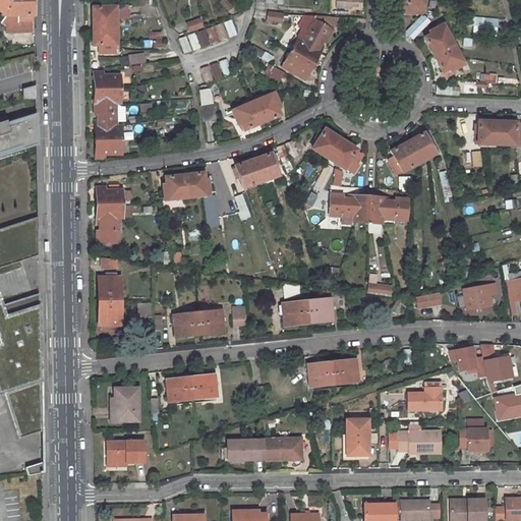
[(0,0),(0,11),(5,16),(10,0),(0,0)]
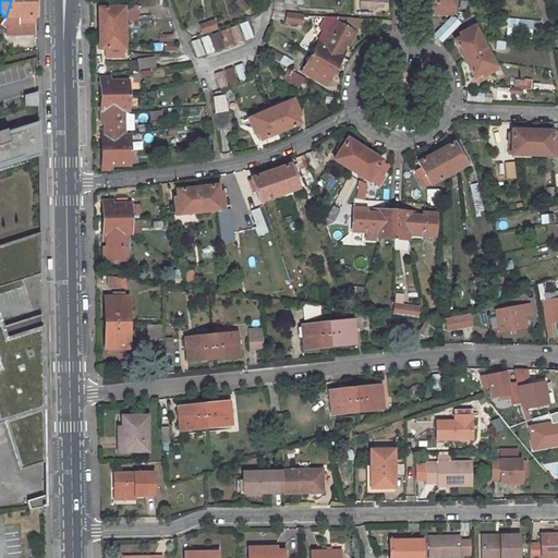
[(11,0),(5,17),(1,23),(7,27),(10,27),(21,27),(20,23),(36,23),(35,0),(11,0)]
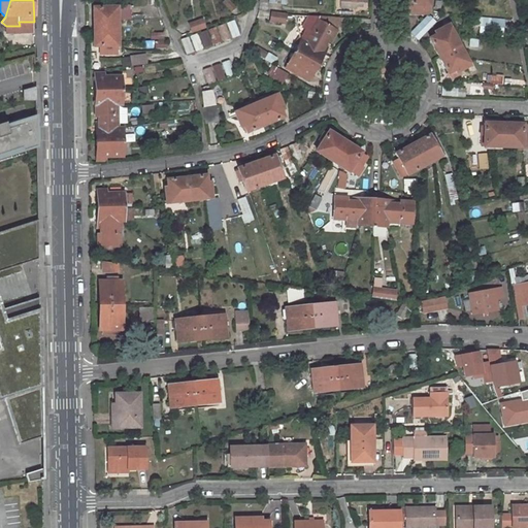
[(365,3),(364,0),(340,0),(340,7),(356,8),(357,2),(365,3)]
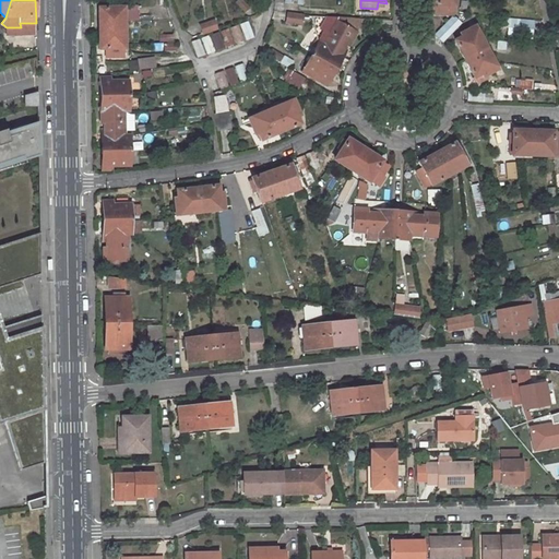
[(430,0),(430,4),(436,4),(435,14),(454,15),(454,7),(455,7),(455,0),(430,0)]
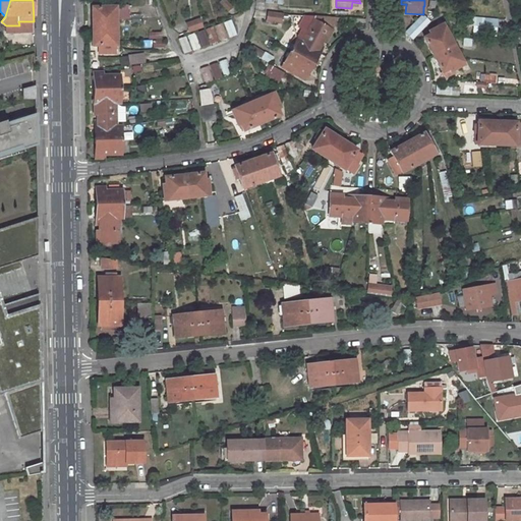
[(94,45),(100,45),(100,53),(117,52),(116,3),(101,4),(101,7),(93,7),(94,45)]
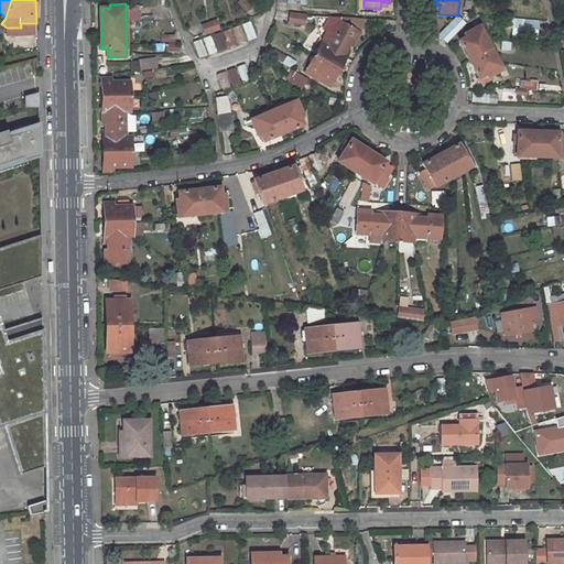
[(289,13),(288,23),(302,24),(304,15),(289,13)]
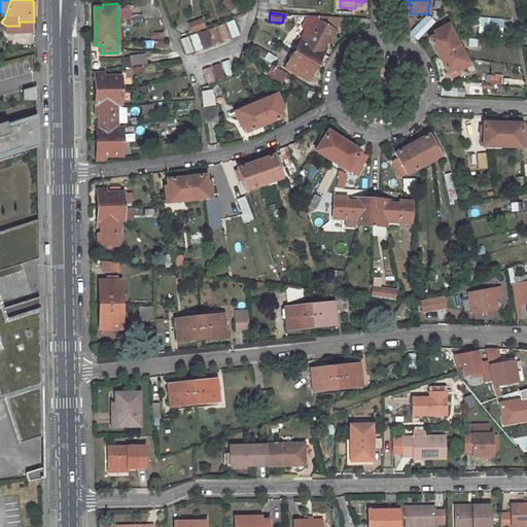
[(311,18),(305,29),(306,30),(301,39),(305,42),(317,21),(318,19),(311,18)]
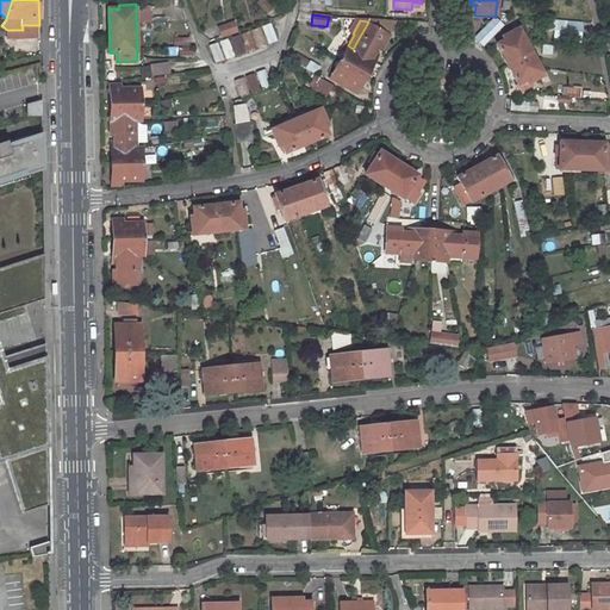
[(358,93),(379,55),(375,54),(379,48),(383,49),(390,37),(393,27),(385,23),(368,22),(367,24),(353,49),(348,45),(331,76),(349,85),(348,88),(358,93)]
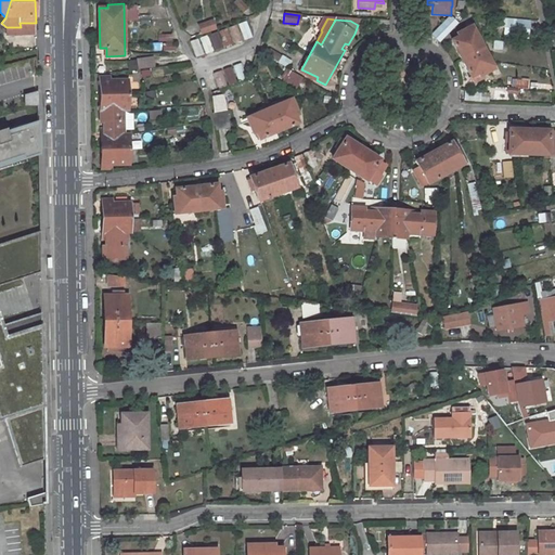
[(202,34),(217,29),(214,21),(198,25),(202,34)]
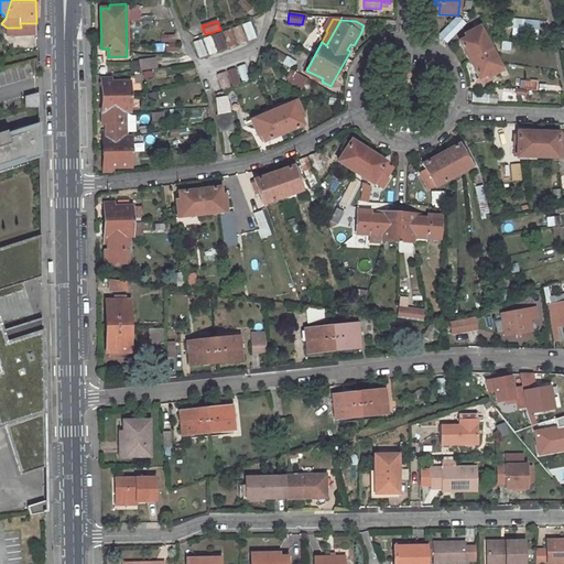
[(465,35),(466,39),(459,42),(478,79),(485,76),(487,79),(499,74),(501,79),(506,77),(477,22),(474,24),(476,29),(465,35)]
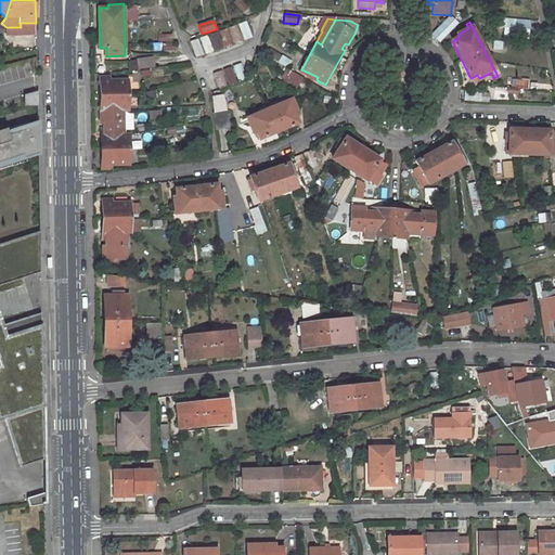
[(36,34),(36,23),(20,23),(21,27),(10,27),(10,34),(36,34)]
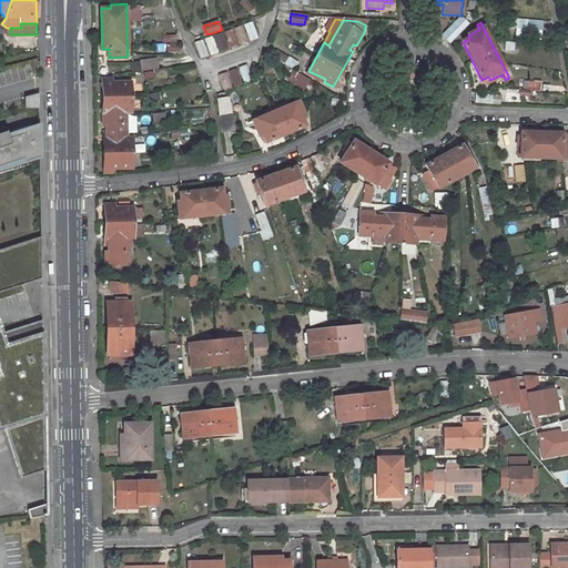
[(140,68),(156,66),(155,56),(139,58),(140,68)]
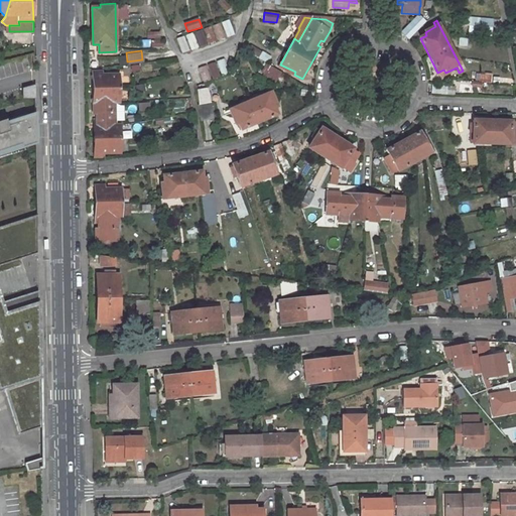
[(262,55),(258,61),(267,66),(267,67),(271,60),(262,55)]
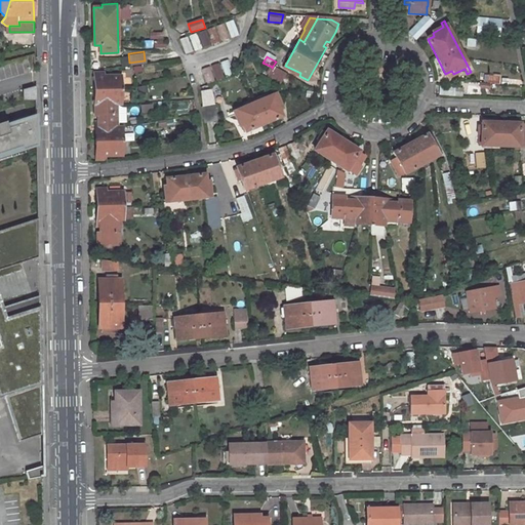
[(272,68),(272,67),(267,76),(270,77),(270,78),(282,84),(287,75),(272,68)]
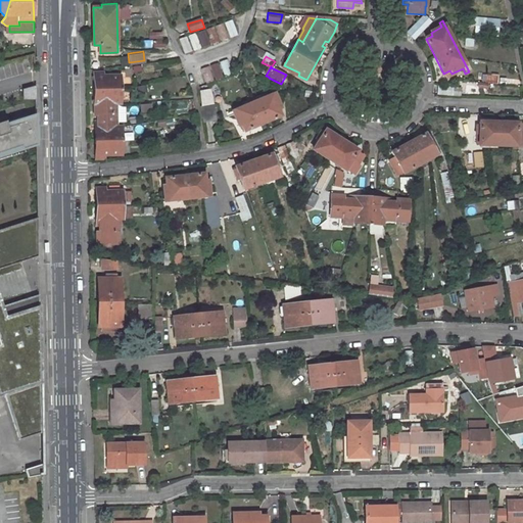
[(97,158),(105,158),(105,155),(123,155),(122,128),(117,127),(117,123),(128,123),(127,107),(123,107),(121,106),(117,106),(117,103),(122,102),(122,76),(104,76),(104,73),(95,73),(96,115),(99,115),(99,121),(96,121),(97,158)]
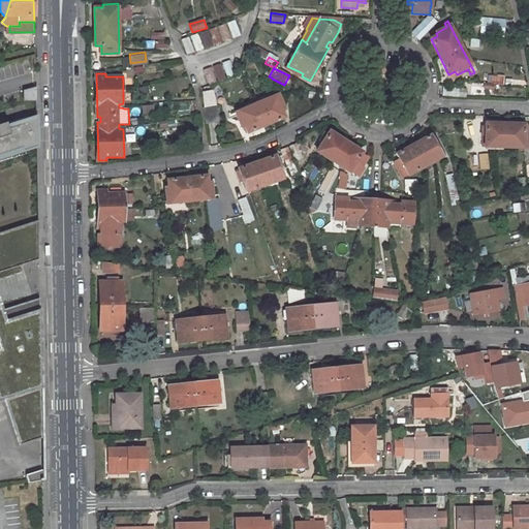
[(36,88),(24,91),(24,100),(36,100),(36,88)]
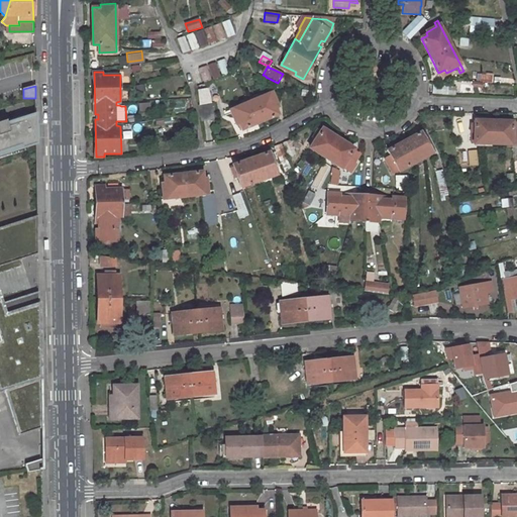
[(208,88),(197,90),(199,105),(211,103),(208,88)]
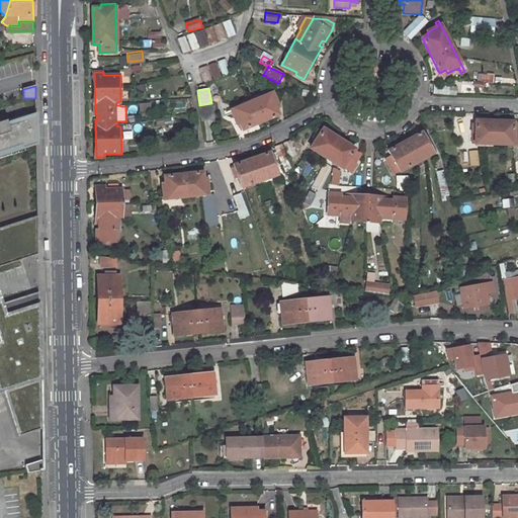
[(277,91),(225,113),(226,117),(232,114),(237,125),(239,124),(242,131),(277,116),(275,109),(278,108),(273,97),(279,94),(277,91)]
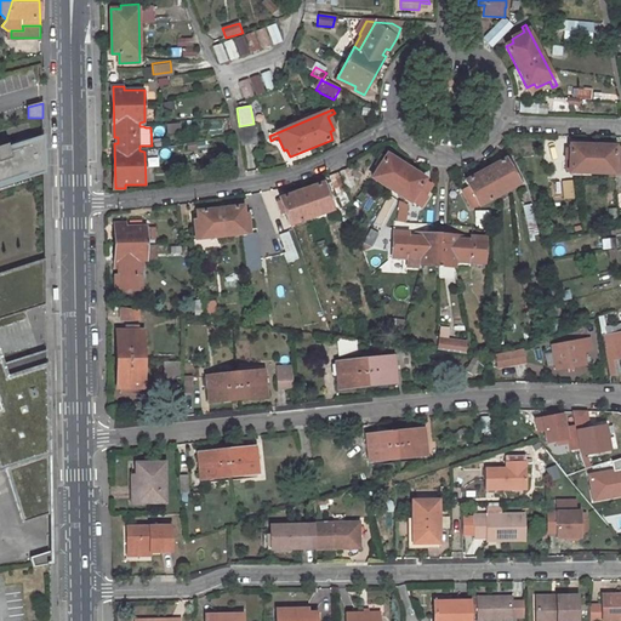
[(239,126),(238,126),(241,146),(257,143),(254,124),(239,126)]
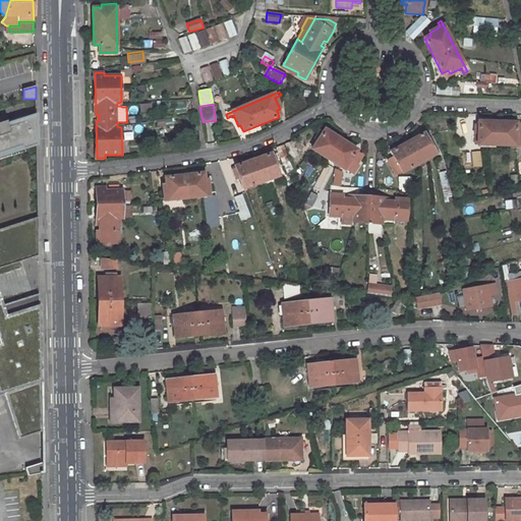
[(0,152),(21,146),(22,149),(37,145),(36,115),(7,125),(6,121),(0,123),(0,152)]
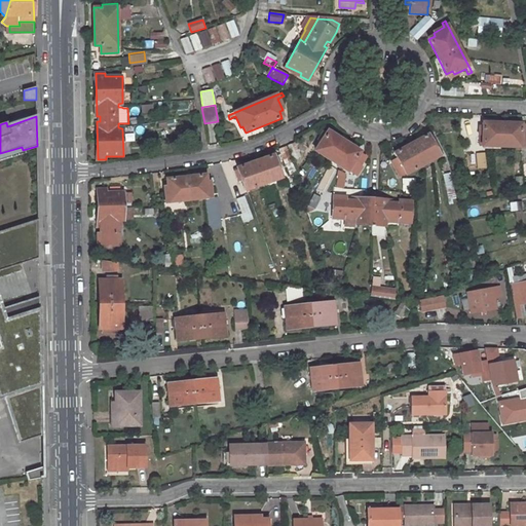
[(482,148),(525,148),(525,137),(524,137),(524,134),(524,124),(483,124),(482,148)]
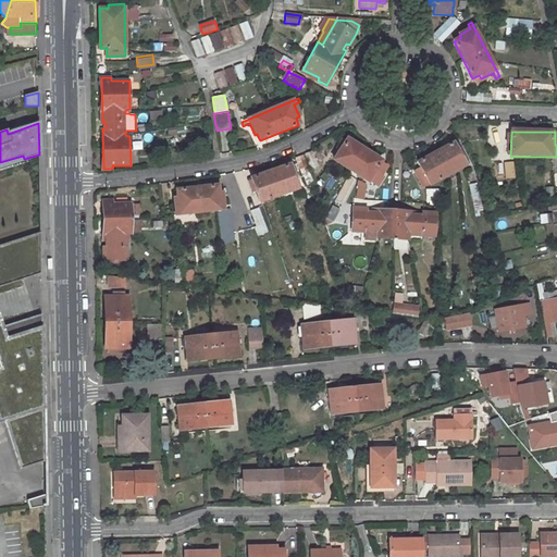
[(381,162),(346,140),(343,146),(341,144),(336,151),(338,153),(333,162),(368,184),(369,183),(378,188),(383,180),(381,178),(386,169),(380,164),(381,162)]
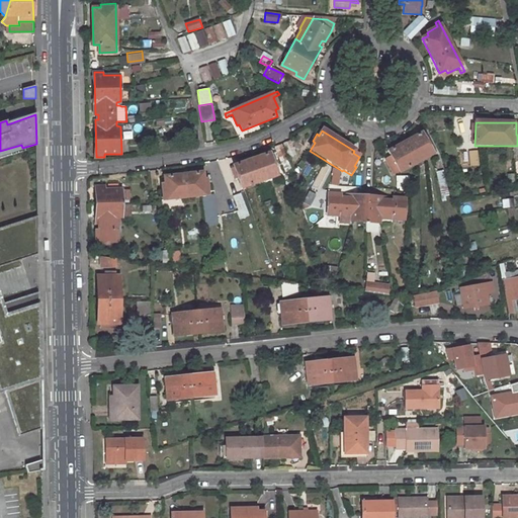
[(421,134),(387,153),(392,160),(385,163),(393,176),(435,153),(428,140),(425,142),(421,134)]
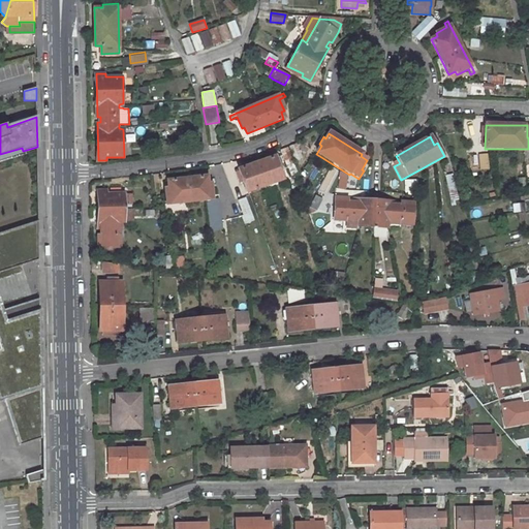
[(274,157),(237,169),(245,192),(281,180),(274,157)]
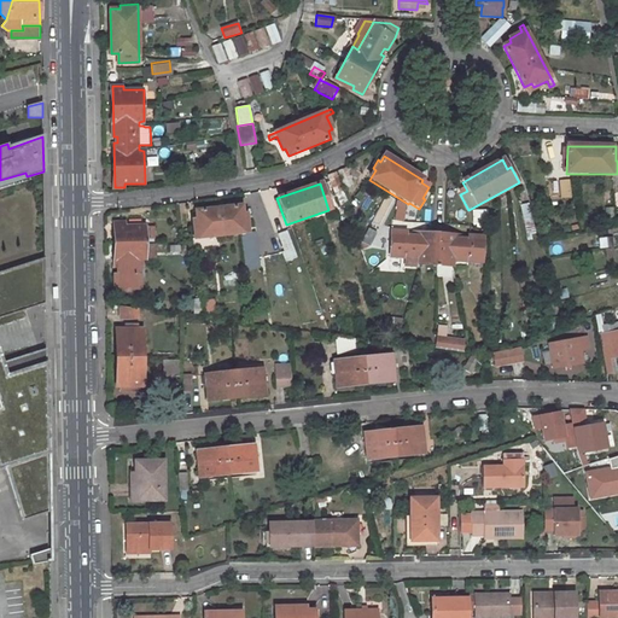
[(186,235),(186,239),(255,232),(255,228),(248,229),(245,214),(242,215),(240,207),(194,211),(196,220),(192,220),(193,234),(186,235)]
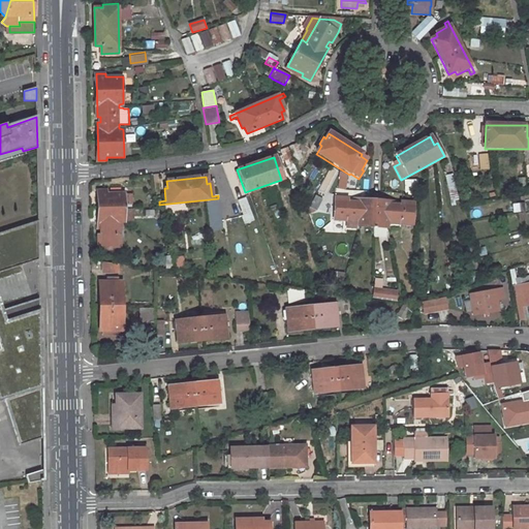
[(338,190),(344,191),(346,179),(340,178),(338,190)]
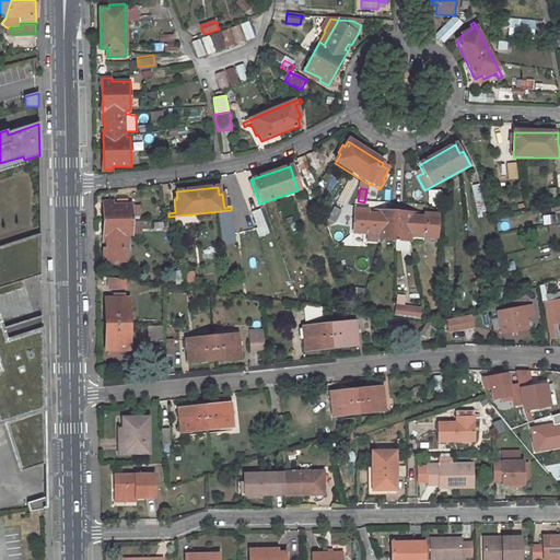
[(442,205),(442,193),(431,193),(431,205),(442,205)]
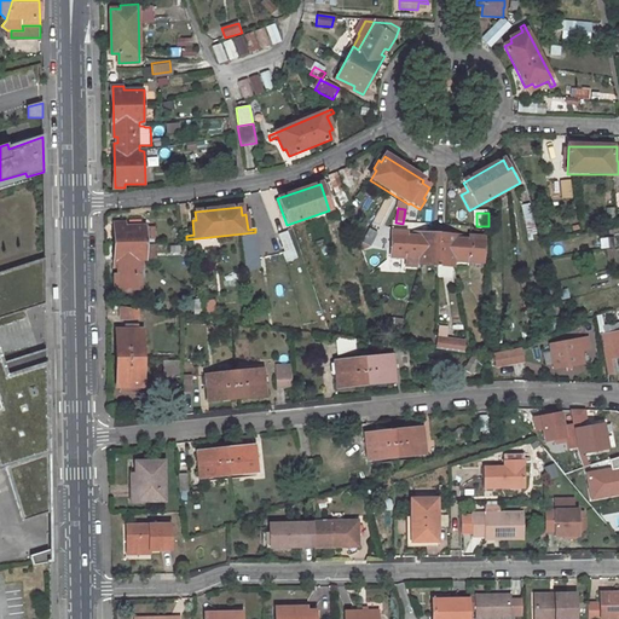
[(120,275),(116,275),(116,289),(142,288),(142,259),(146,259),(146,226),(126,226),(125,223),(115,224),(116,268),(120,267),(120,275)]
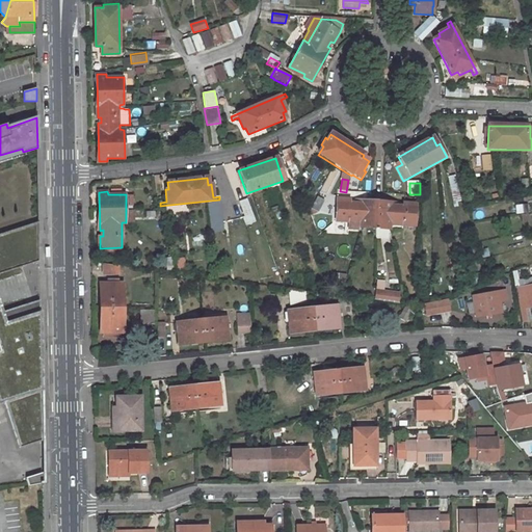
[(361,229),(390,230),(390,225),(416,227),(417,205),(403,204),(403,207),(398,207),(398,204),(356,202),(356,205),(350,205),(350,201),(337,201),(337,222),(349,223),(349,230),(361,231),(361,229)]
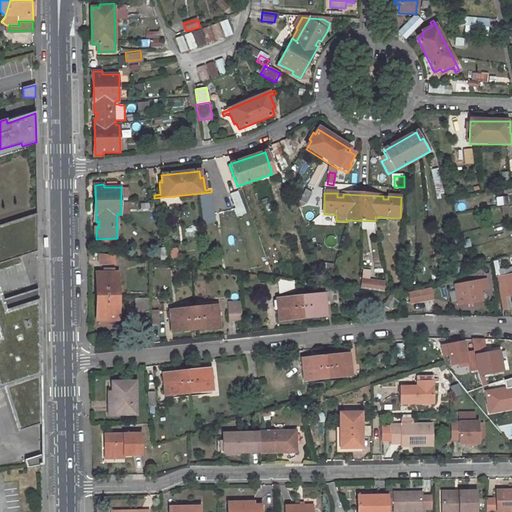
[(0,301),(2,301),(0,296),(0,264),(38,252),(37,214),(0,225),(0,301)]
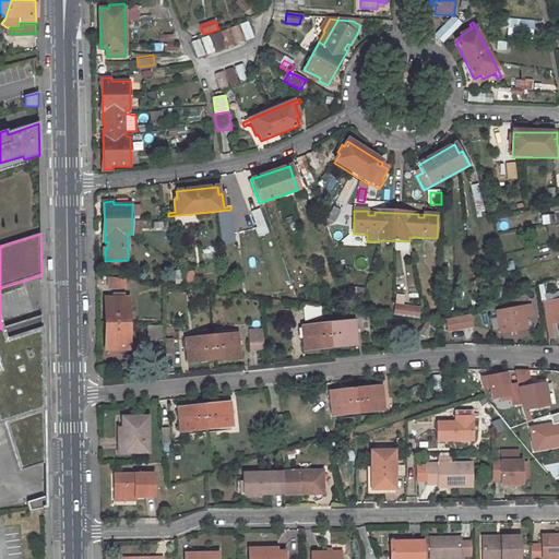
[(341,257),(352,249),(352,248),(347,242),(336,250),(341,257)]
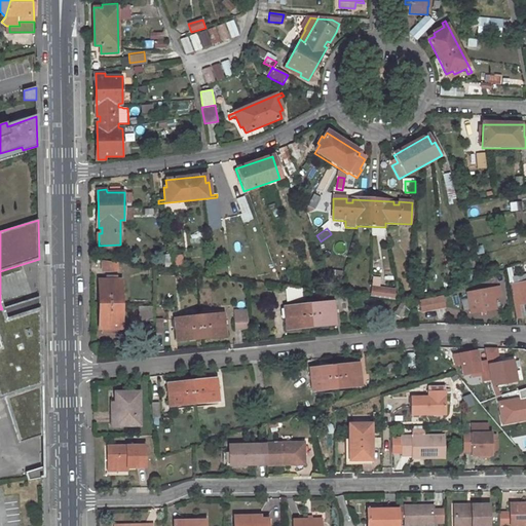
[(119,263),(103,261),(104,270),(119,270),(119,263)]
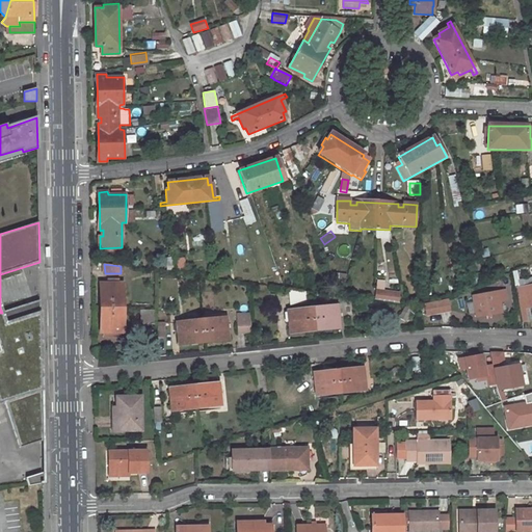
[(100,283),(102,333),(124,331),(123,282),(100,283)]
